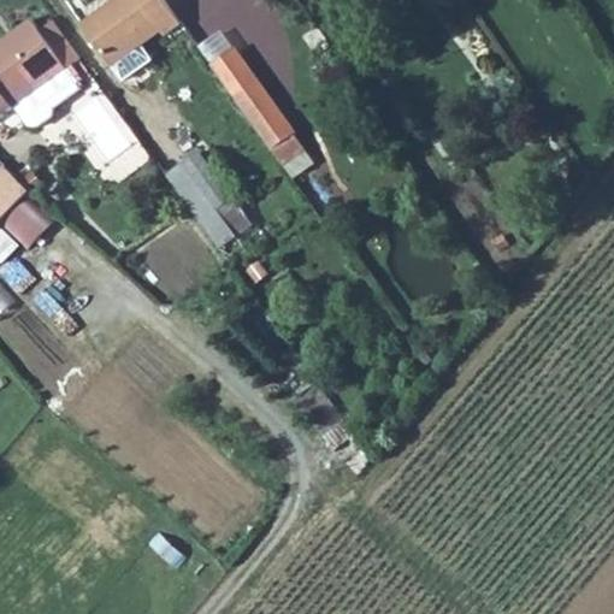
[(112,65),(139,46),(160,30),(163,34),(178,23),(161,0),(108,0),(78,22),(110,66),(112,65)]
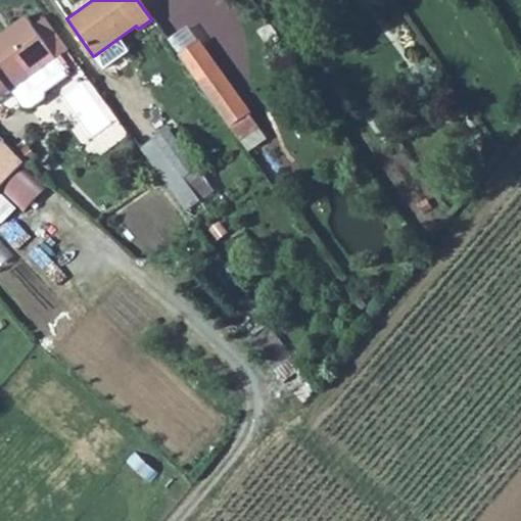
[(4,30),(7,34),(28,19),(25,14),(4,30)]
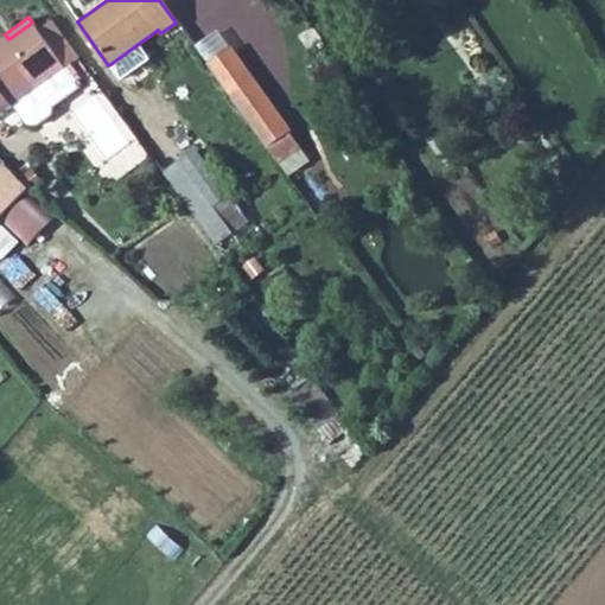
[(37,29),(64,65),(77,55),(51,18),(37,29)]
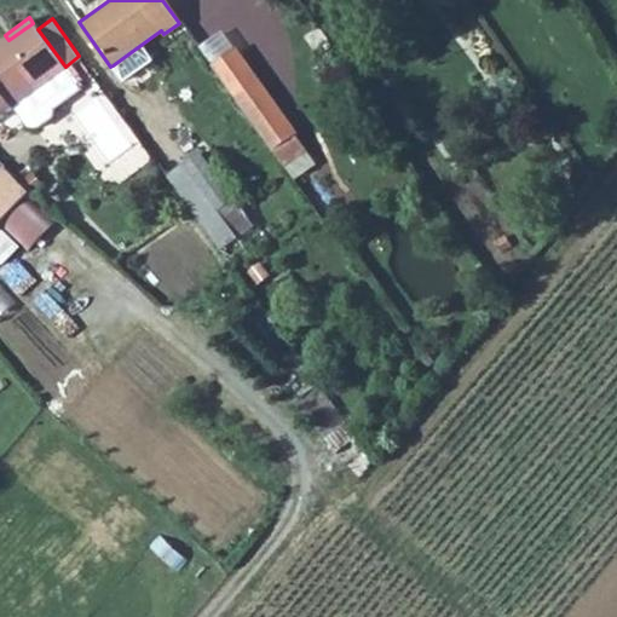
[(0,116),(16,104),(29,125),(38,126),(53,115),(55,107),(81,87),(65,67),(38,29),(33,23),(9,40),(5,35),(0,39),(0,116)]
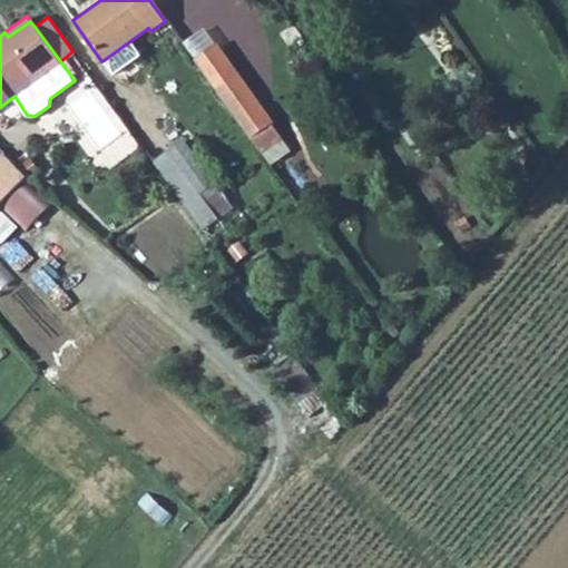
[(104,60),(111,71),(136,54),(128,42),(104,60)]
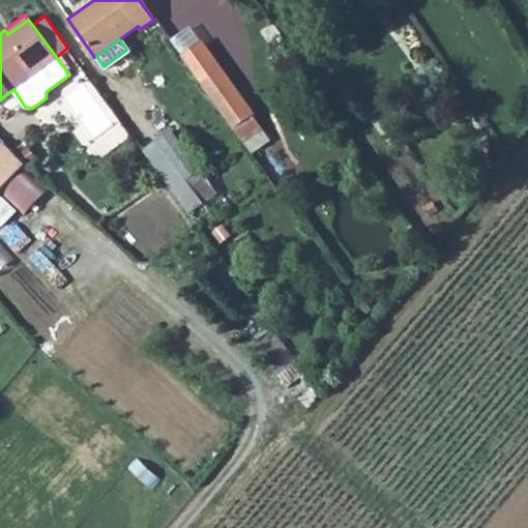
[(181,58),(196,79),(214,64),(200,45),(181,58)]
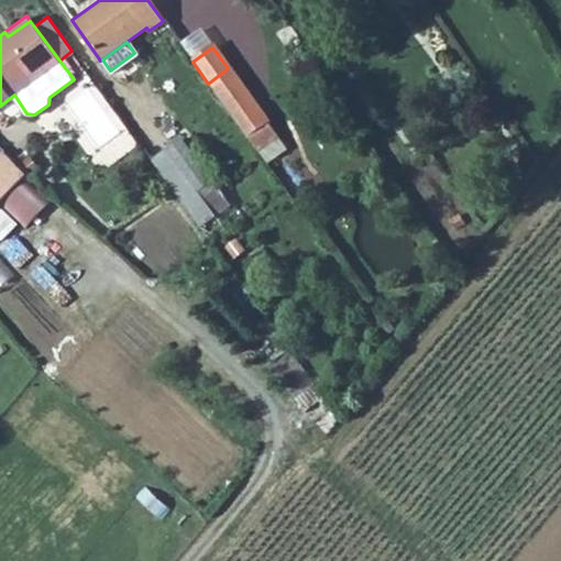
[(208,84),(246,136),(267,121),(228,68),(208,84)]
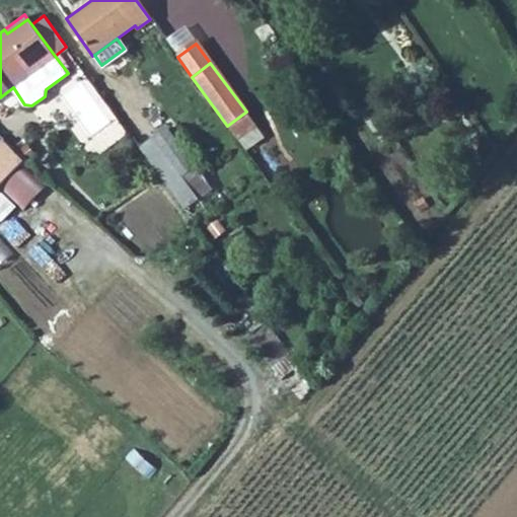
[(152,138),(197,199),(209,190),(165,129),(152,138)]
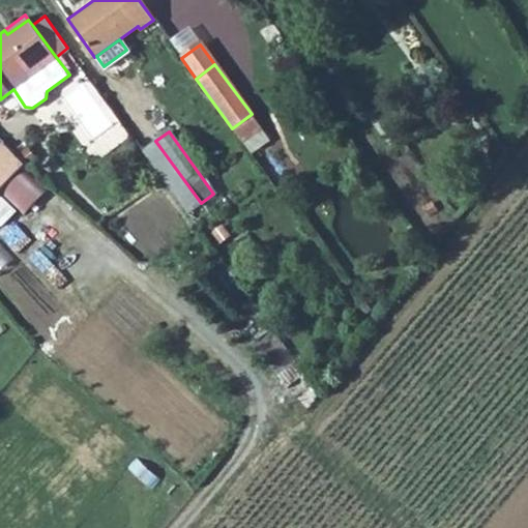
[(0,189),(26,164),(4,142),(0,146),(0,189)]
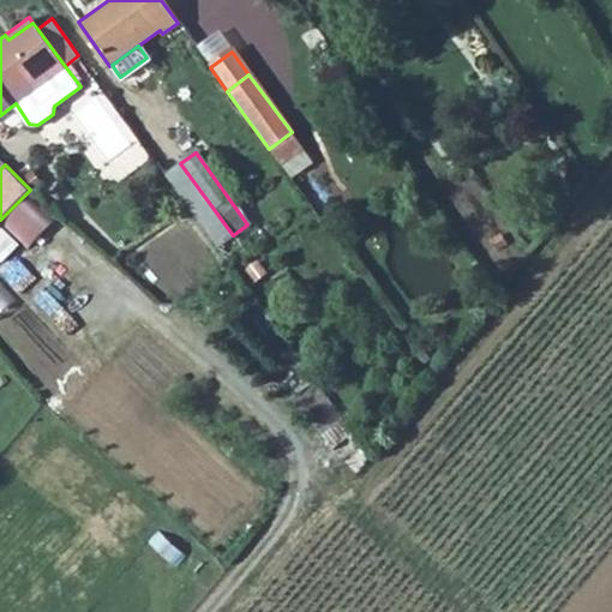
[(0,227),(0,259),(3,262),(18,244),(0,227)]
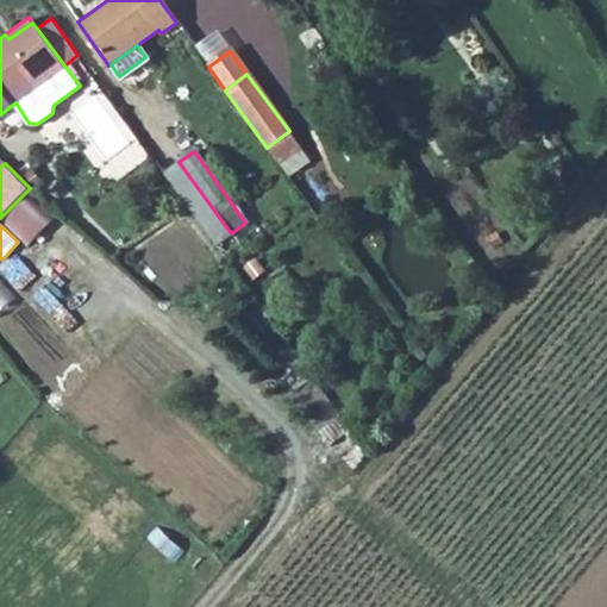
[(318,430),(331,443),(350,427),(339,413),(318,430)]
